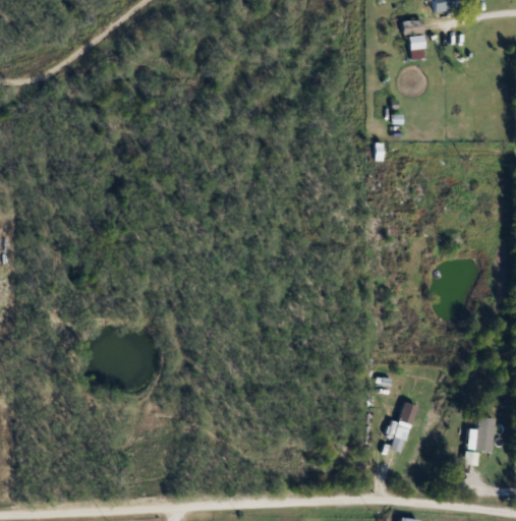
[(427,0),(430,12),(463,9),(462,0),(427,0)]
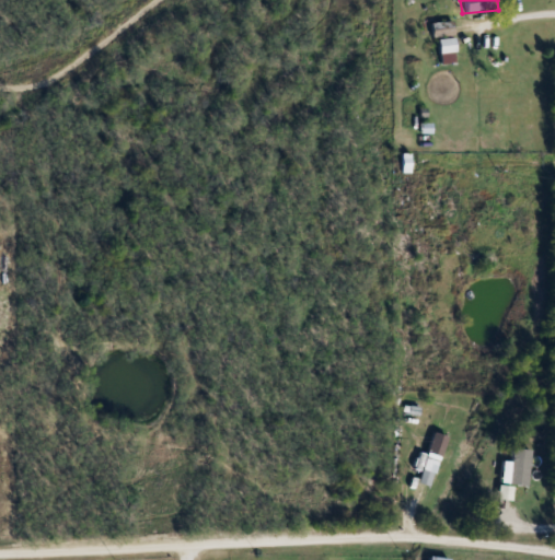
[(453,34),(453,22),(437,22),(437,34),(453,34)]
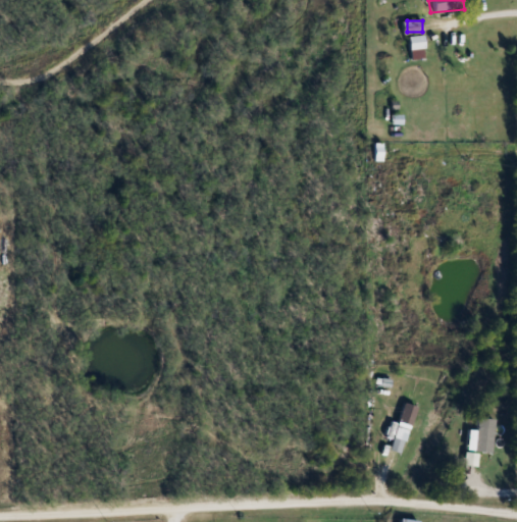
[(424,59),(424,36),(410,36),(410,59),(424,59)]
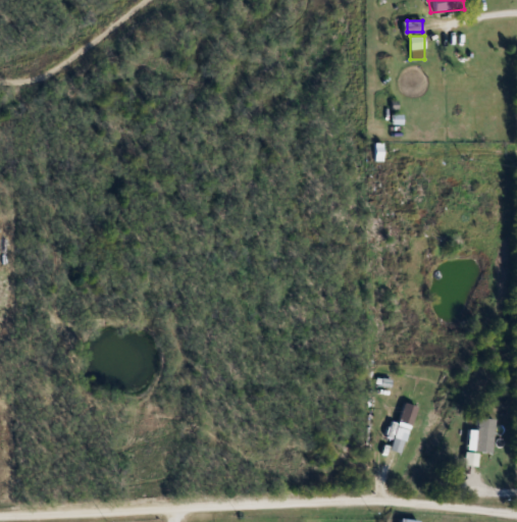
[(497,420),(478,418),(478,430),(470,430),(469,452),(495,454),(497,420)]
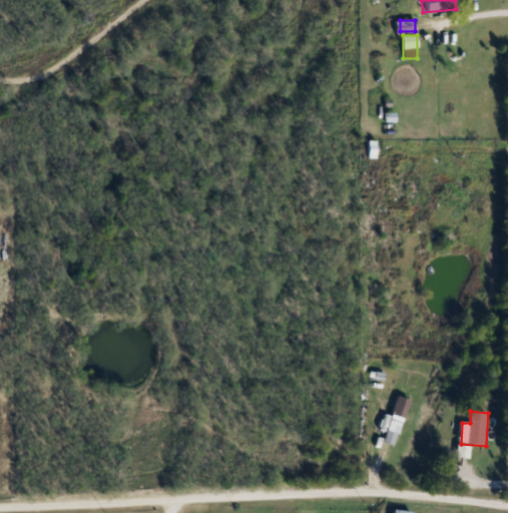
[(403,423),(385,417),(381,431),(399,437),(403,423)]
